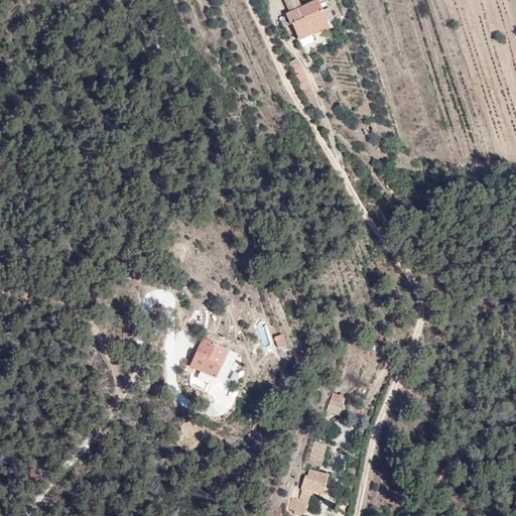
[(293,24),(289,15),(303,9),(306,16),(323,9),(317,0),(314,0),(300,7),(297,0),(284,0),(290,11),(286,13),(291,25),(292,25),(293,24)]
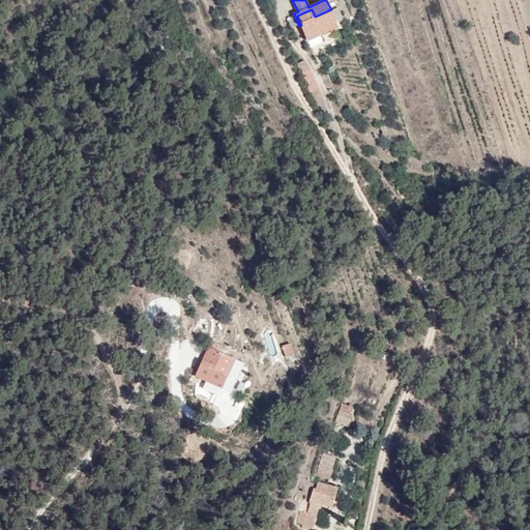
[(336,7),(331,9),(335,20),(342,18),(336,7)]
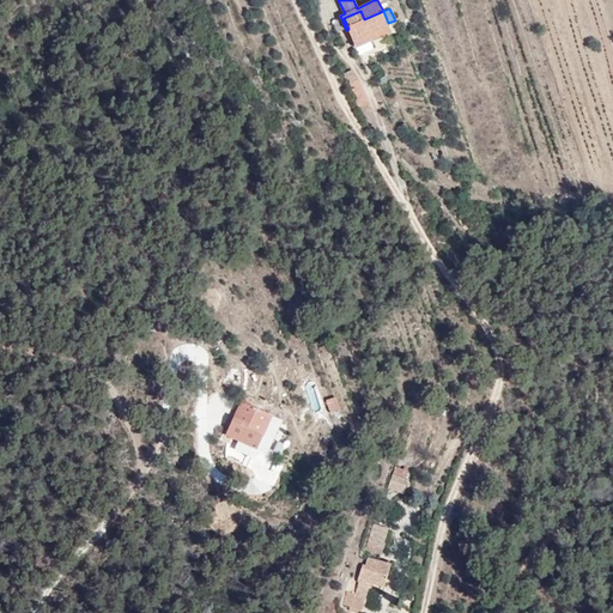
[(368,32),(388,23),(383,11),(364,19),(360,11),(344,18),(349,29),(347,30),(354,47),(371,40),(368,32)]
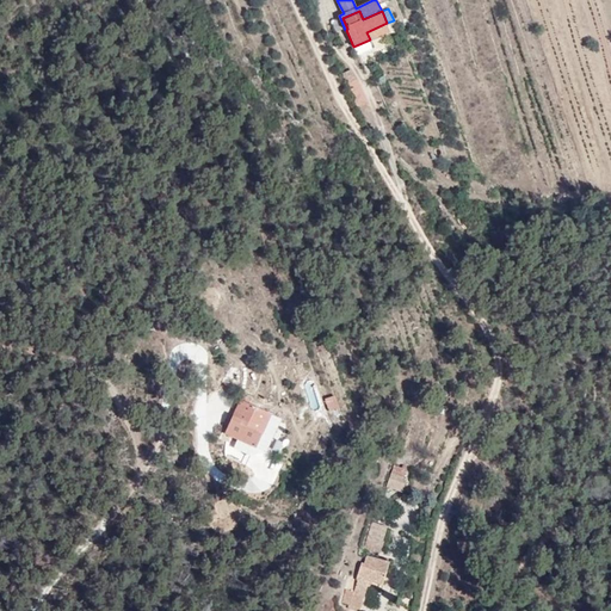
[(370,39),(390,31),(387,23),(366,32),(370,39)]
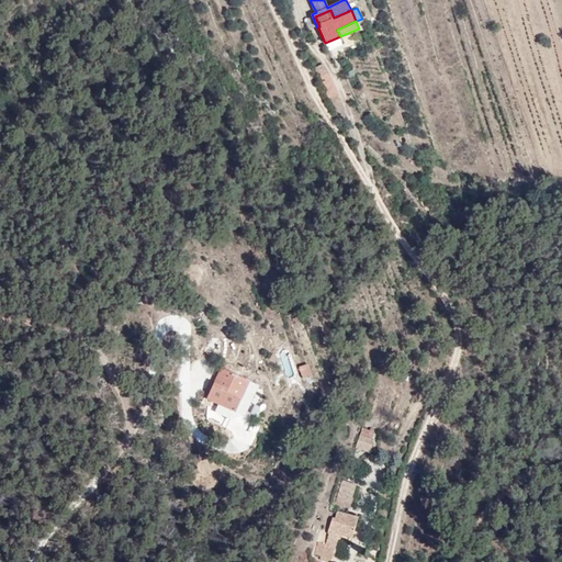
[(343,43),(340,36),(325,43),(328,49),(343,43)]
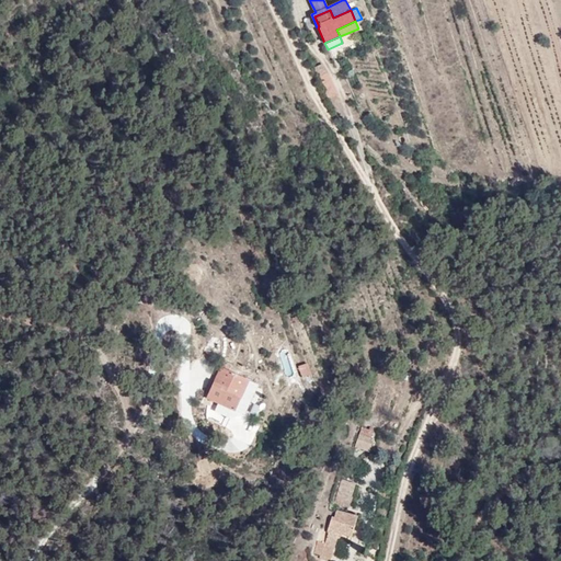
[(306,375),(300,363),(289,367),(295,379),(306,375)]
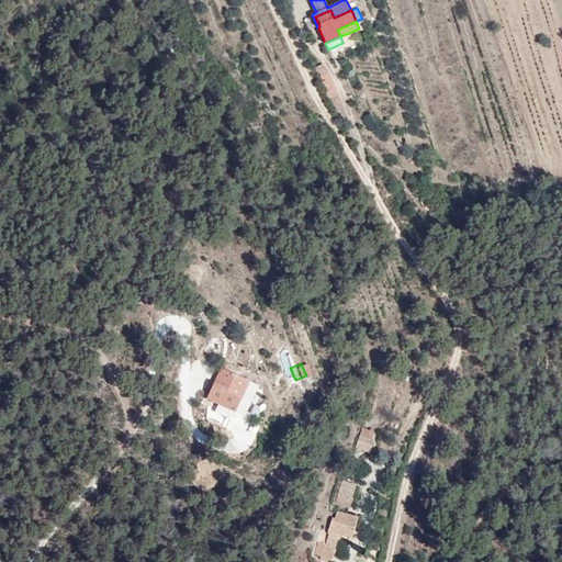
[(239,423),(255,388),(215,369),(199,403),(239,423)]
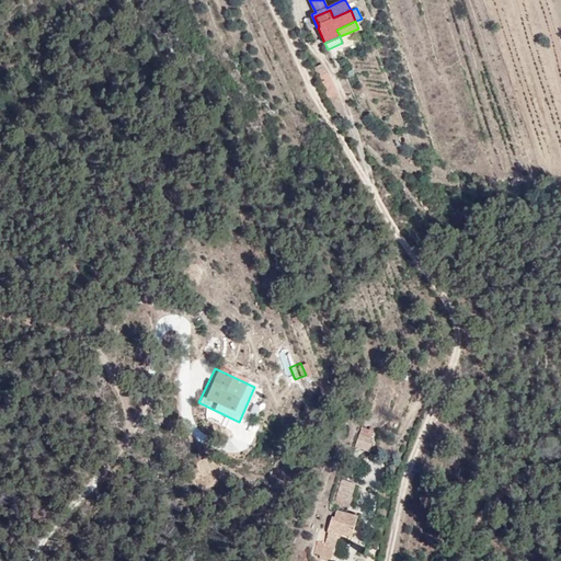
[(365,454),(369,439),(366,438),(368,432),(355,428),(350,449),(365,454)]
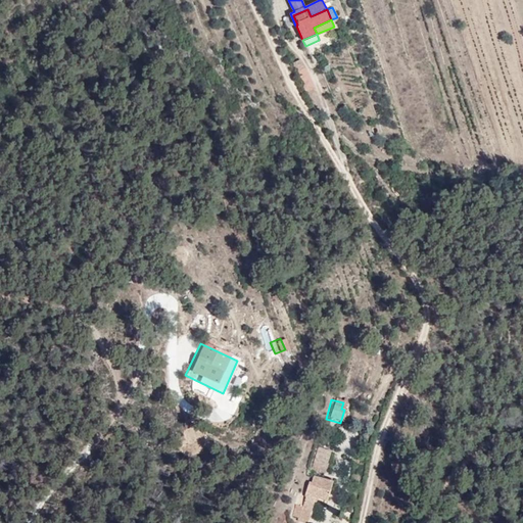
[(317,452),(313,464),(327,468),(330,456),(317,452)]
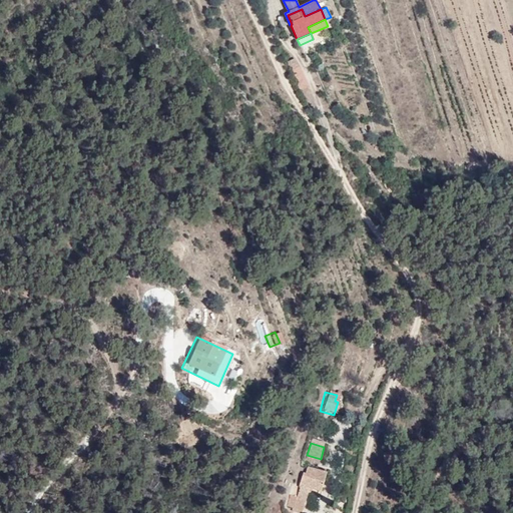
[(318,468),(321,459),(307,455),(305,464),(318,468)]
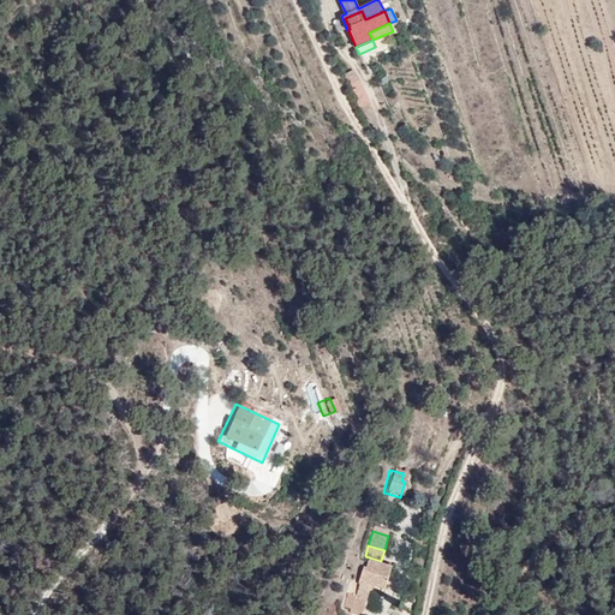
[(383,593),(390,571),(365,562),(363,571),(357,569),(353,580),(346,578),(340,597),(356,614),(360,614),(370,589),(383,593)]
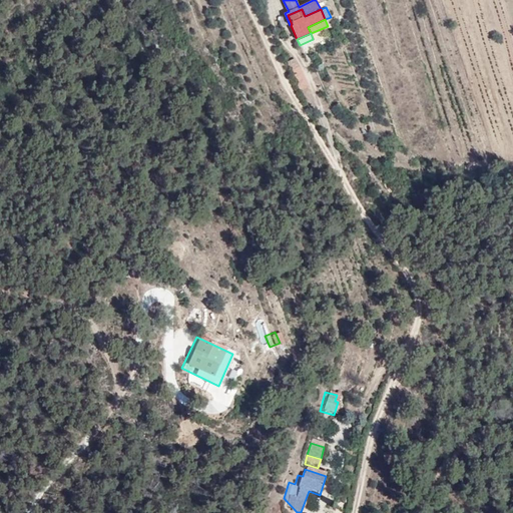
[(297,512),(284,498),(280,507),(297,512)]
